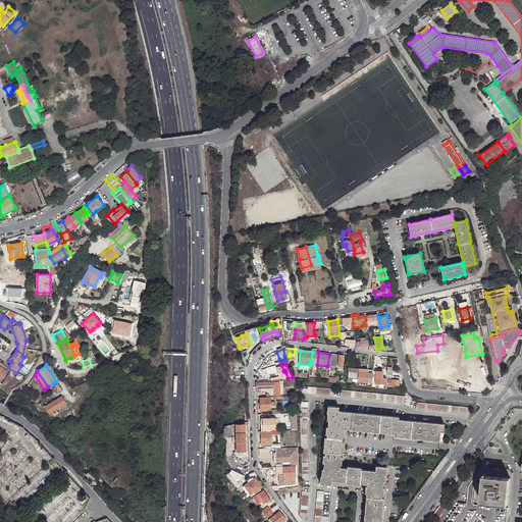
[(367,381),(368,373),(366,373),(359,372),(358,382),(367,383),(367,381)]
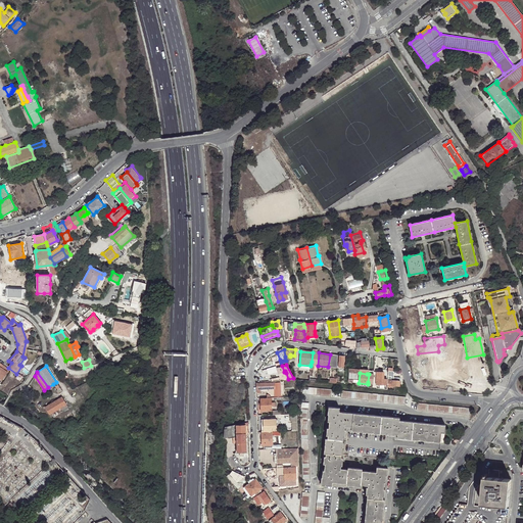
[(256,383),(256,389),(268,388),(268,391),(270,393),(272,394),(275,394),(275,395),(281,395),(280,382),(279,382),(271,383),(256,383)]
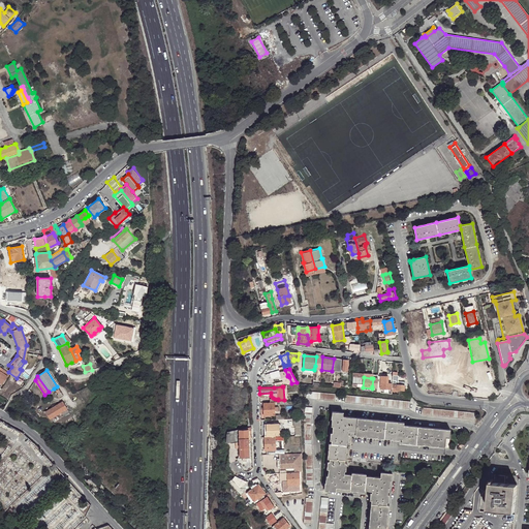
[(306,399),(334,402),(335,395),(306,392),(306,399)]
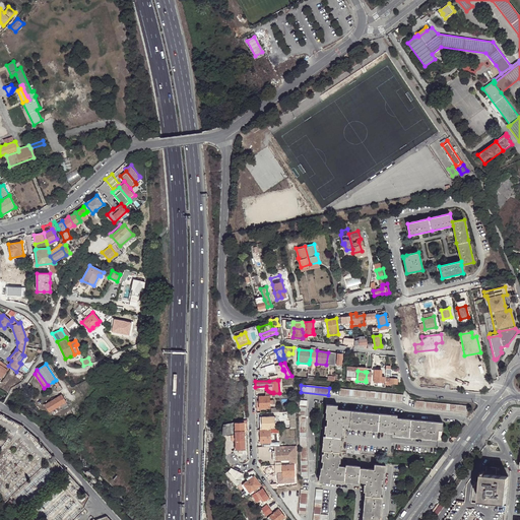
[(402,395),(339,388),(338,396),(401,403),(402,395)]
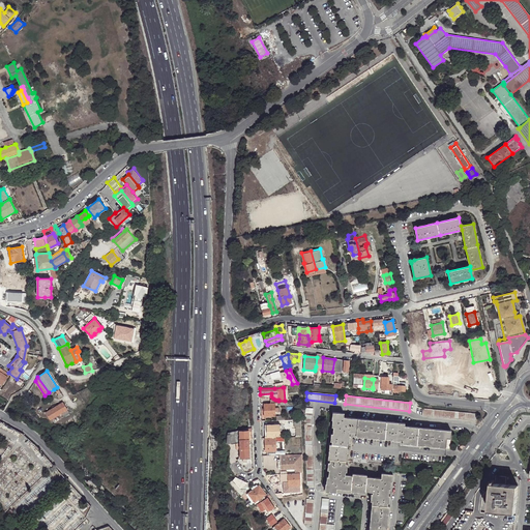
[(50,419),(67,409),(63,402),(46,412),(47,413),(50,419)]
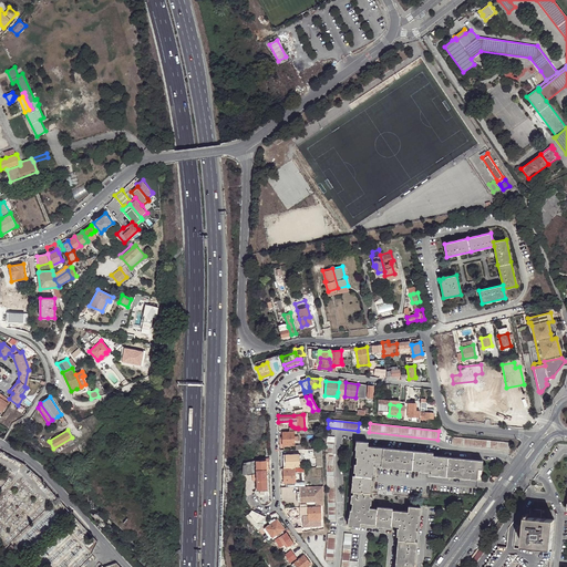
[(294,444),(294,441),(294,436),(294,432),(286,432),(282,432),(282,437),(282,441),(282,442),(282,445),(294,444)]
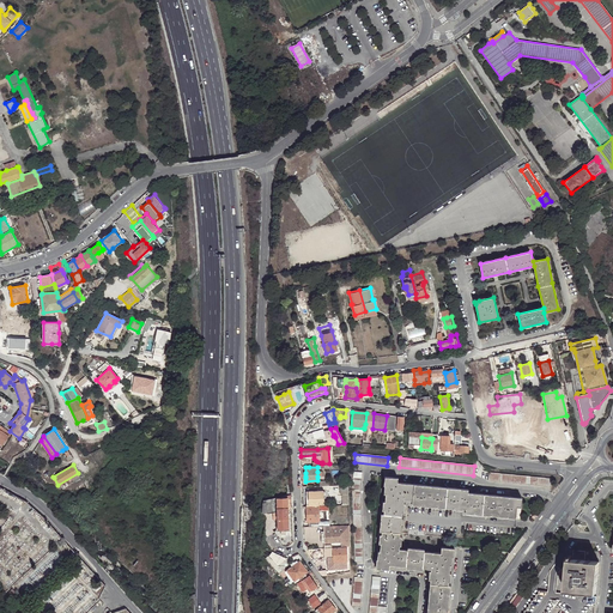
[(351,489),(359,490),(362,473),(353,472),(351,489)]
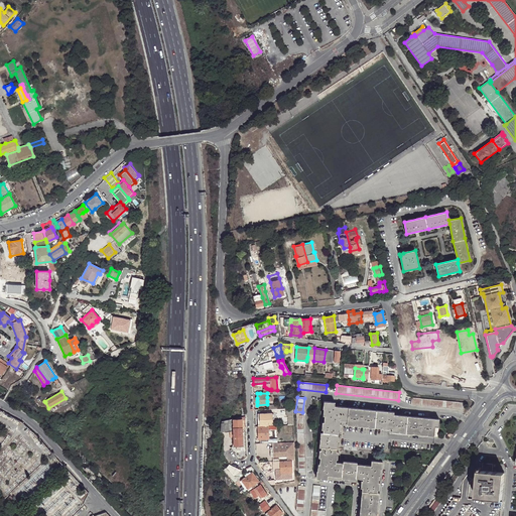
[(68,402),(66,398),(48,408),(50,411),(68,402)]
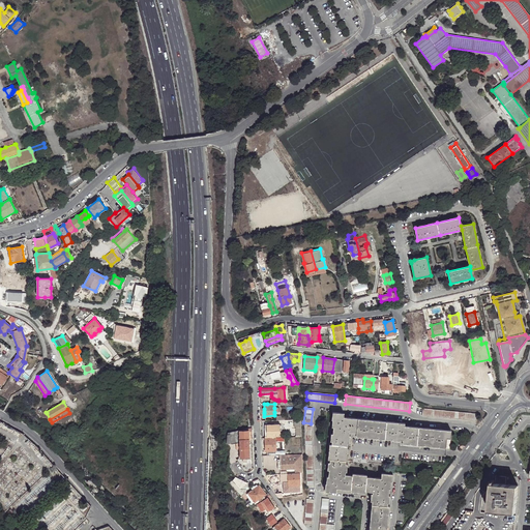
[(422,417),(476,422),(477,415),(422,410),(422,417)]
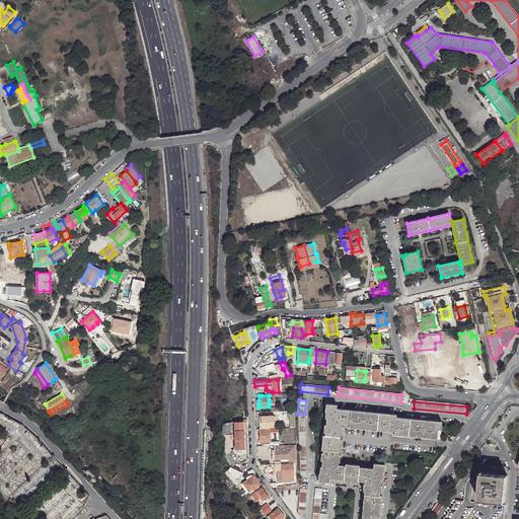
[(393,431),(395,418),(395,415),(383,414),(337,409),(337,404),(325,403),(324,419),(324,425),(325,425),(324,436),(323,436),(321,449),(323,450),(322,460),(321,460),(320,466),(319,466),(318,480),(328,482),(329,478),(344,479),(344,482),(358,483),(358,482),(365,483),(365,484),(364,484),(363,491),(365,491),(363,510),(362,518),(378,518),(382,497),(380,496),(381,493),(382,493),(382,486),(381,486),(381,478),(383,478),(385,465),(374,463),(373,469),(359,467),(360,466),(346,464),(345,466),(338,465),(338,461),(340,461),(341,455),(339,454),(341,438),(342,438),(343,431),(341,431),(342,424),(349,425),(349,428),(390,432),(390,430),(393,431)]
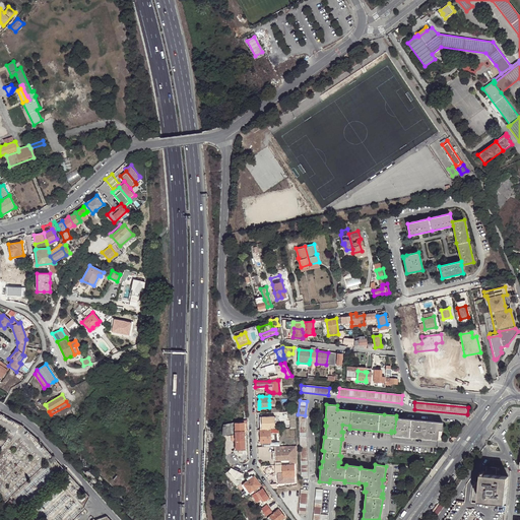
[(308,479),(305,415),(298,415),(301,480),(308,479)]
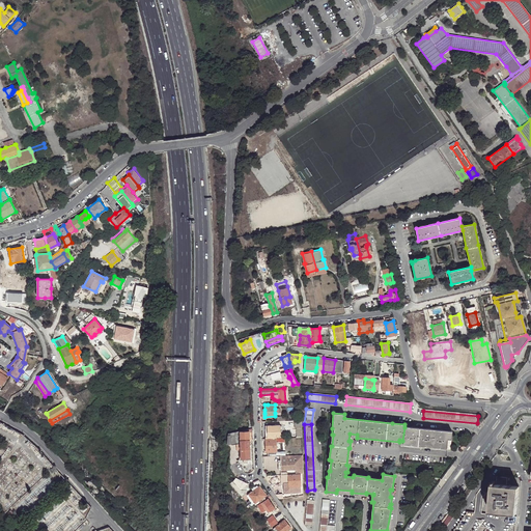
[(268,425),(268,439),(276,439),(276,434),(280,432),(280,425),(268,425)]
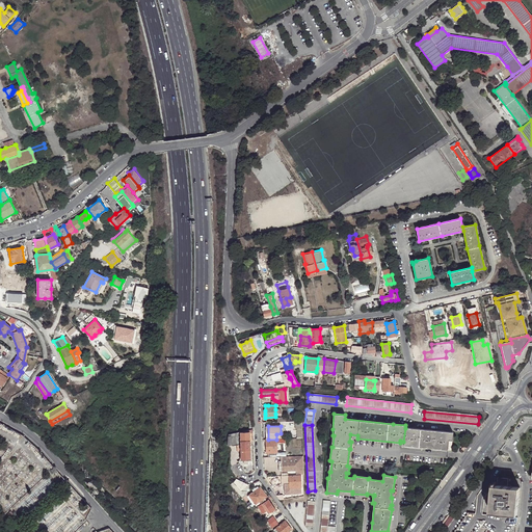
[(448,440),(451,441),(452,432),(405,428),(403,446),(447,450),(448,440)]
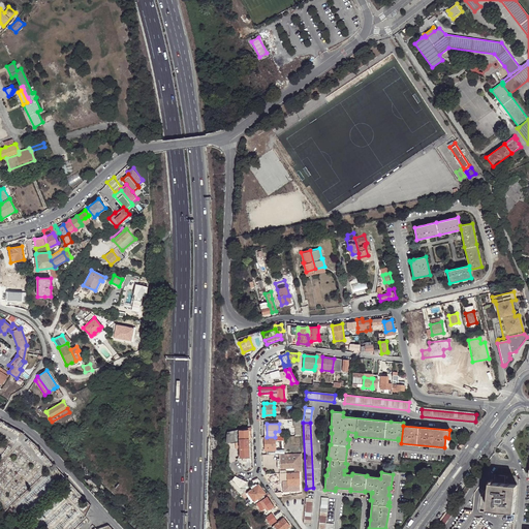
[(250,431),(250,427),(240,429),(229,431),(229,442),(236,442),(237,442),(237,445),(238,445),(239,445),(239,448),(248,448),(248,433),(248,431),(250,431)]
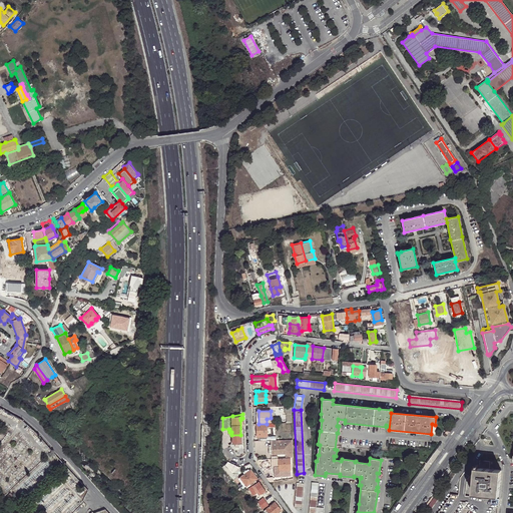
[(257,426),(257,437),(260,437),(268,437),(267,436),(267,426),(267,424),(259,424),(257,424),(257,426)]
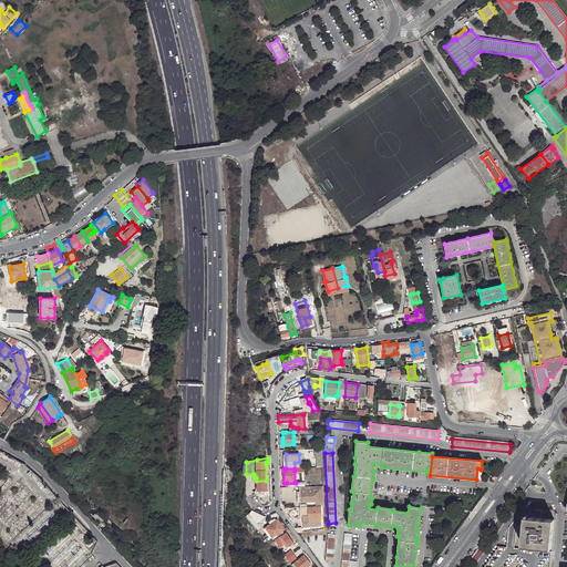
[(266,481),(256,481),(257,491),(258,491),(263,491),(267,491),(266,481)]
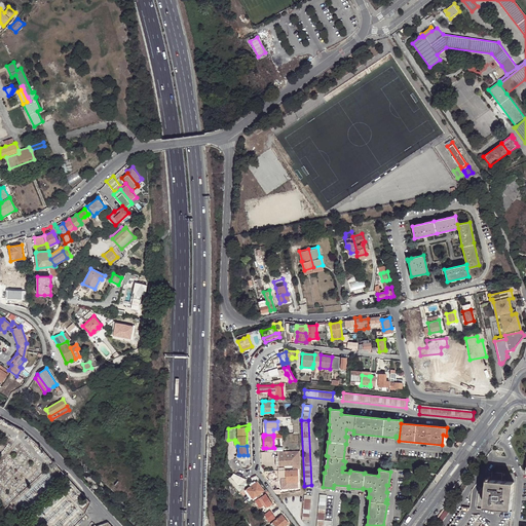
[(299,468),(299,450),(283,451),(277,451),(278,465),(293,464),(293,470),(298,470),(299,468)]
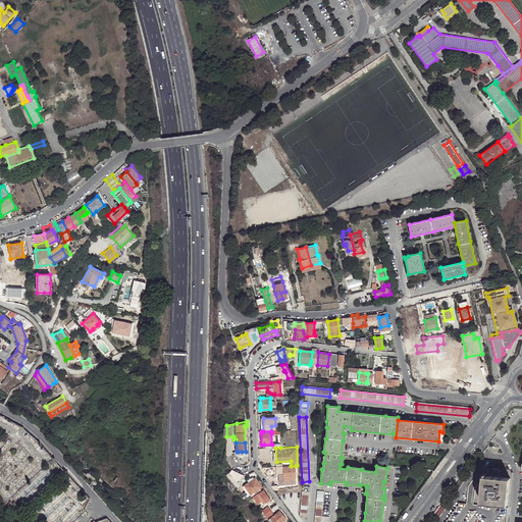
[(291,466),(283,466),(283,474),(278,474),(278,485),(296,484),(296,466),(291,466)]
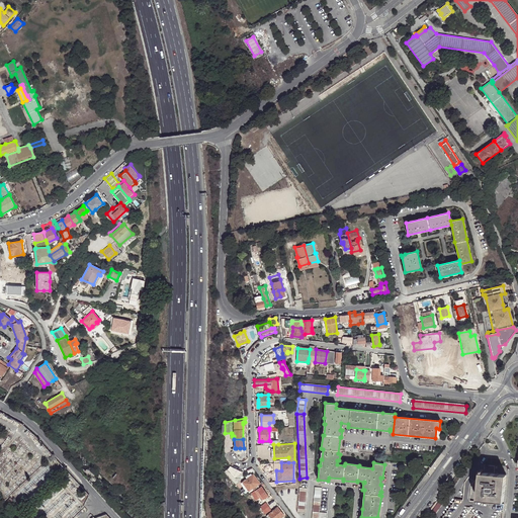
[(232,467),(230,466),(228,468),(235,478),(241,472),(240,470),(237,470),(236,470),(235,469),(233,468),(232,467)]
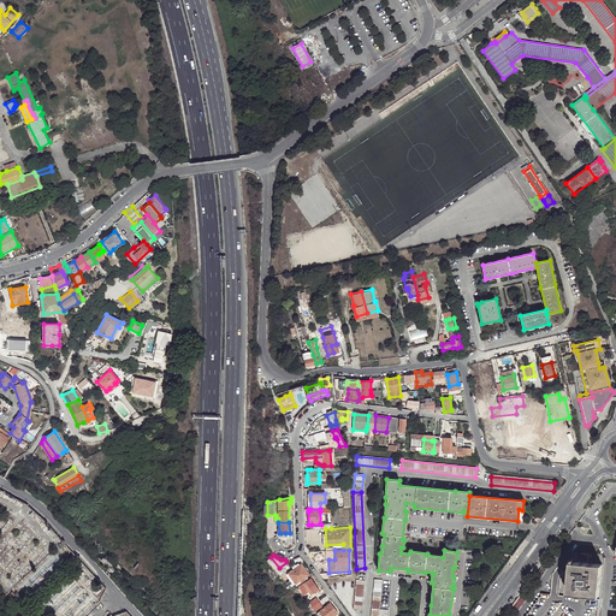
[(279,568),(271,557),(266,560),(279,576),(284,574),(279,568)]
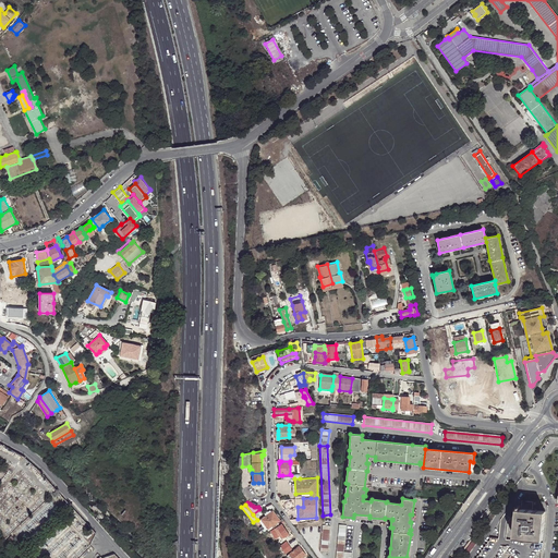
[(516,509),(512,537),(542,541),(545,511),(516,509)]
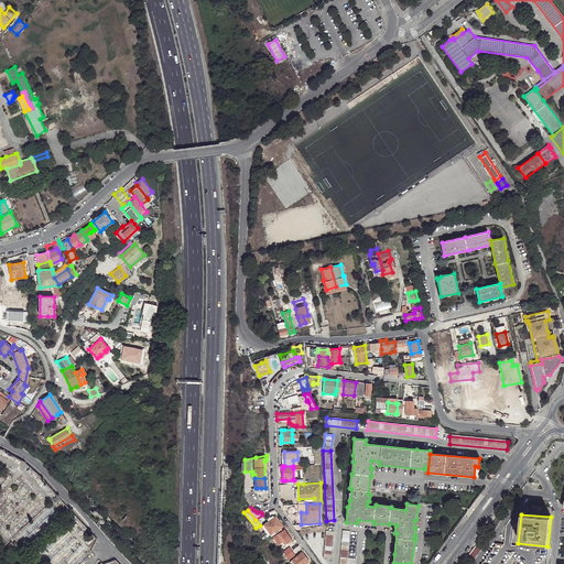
[(282,530),(286,527),(284,524),(282,527),(274,517),(271,519),(269,521),(263,525),(267,529),(270,534),(271,533),(273,535),(282,530)]
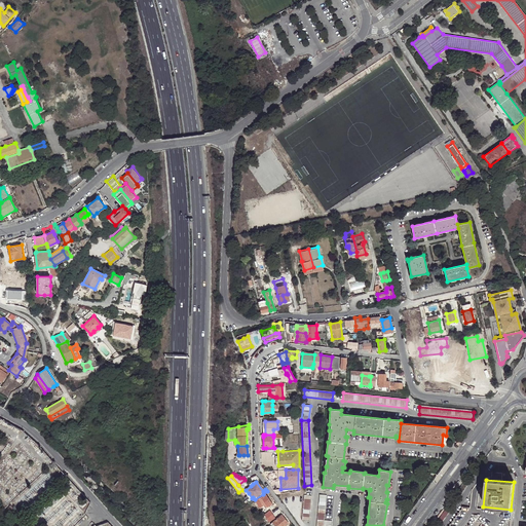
[(249,504),(255,499),(253,497),(252,498),(249,493),(243,499),(249,504)]
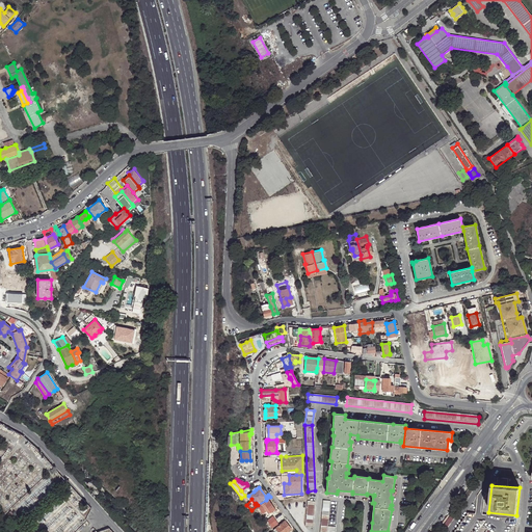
[(269,510),(271,513),(275,510),(268,500),(258,507),(263,514),(267,512),(269,510)]
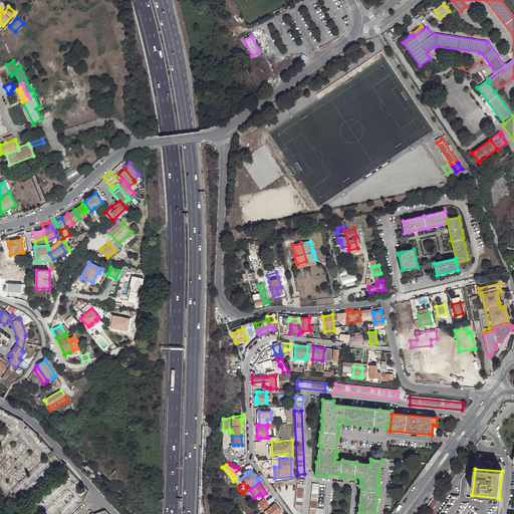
[(317,513),(319,508),(320,484),(313,484),(310,513),(317,513)]
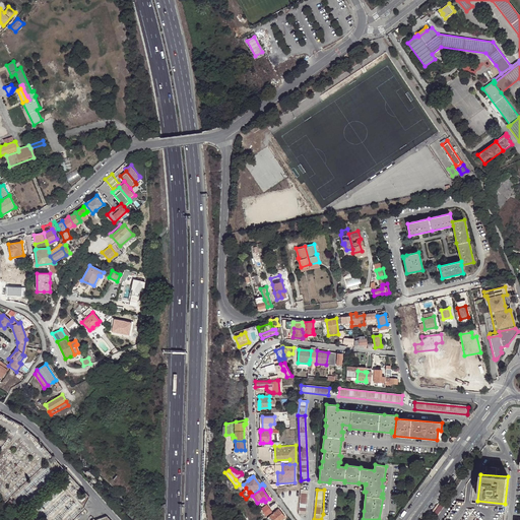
[(303,491),(301,514),(307,515),(310,491),(303,491)]
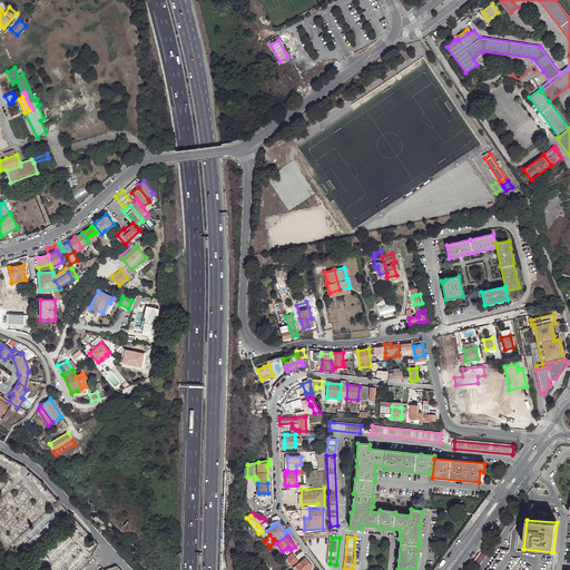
[(16,551),(11,547),(6,552),(9,557),(16,551)]
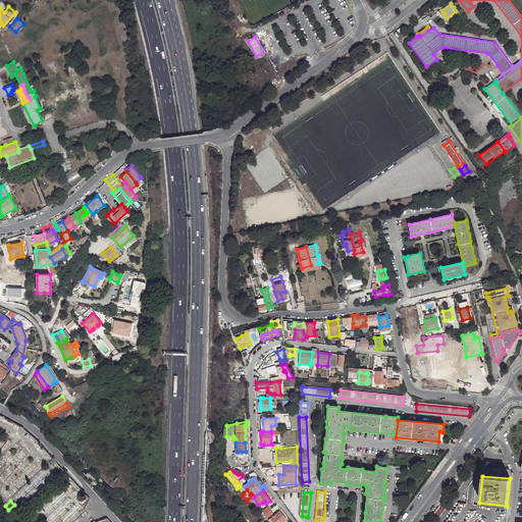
[(507,506),(479,503),(471,502),(461,501),(460,505),(458,505),(458,507),(457,507),(457,510),(455,510),(454,512),(453,512),(453,515),(451,515),(450,518),(449,518),(449,520),(447,520),(446,521),(501,521),(502,521),(503,520),(504,518),(506,518),(507,506)]
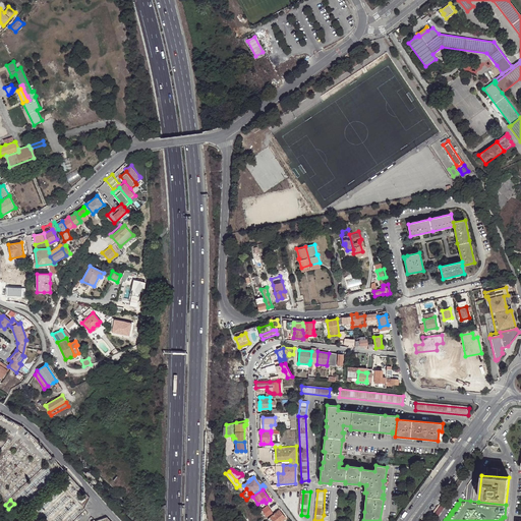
[(267,517),(273,513),(268,506),(262,510),(267,517)]
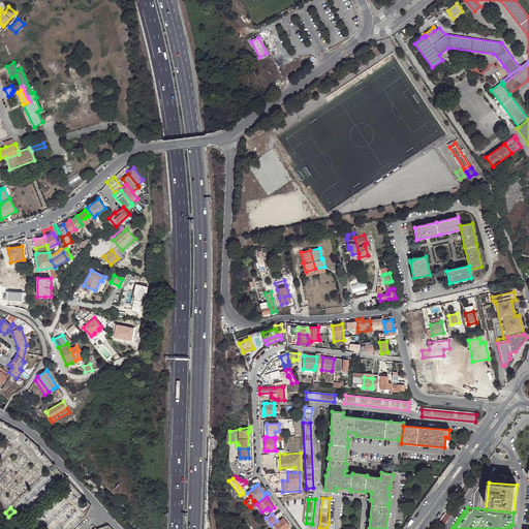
[(20,518),(17,515),(10,520),(14,523),(20,518)]
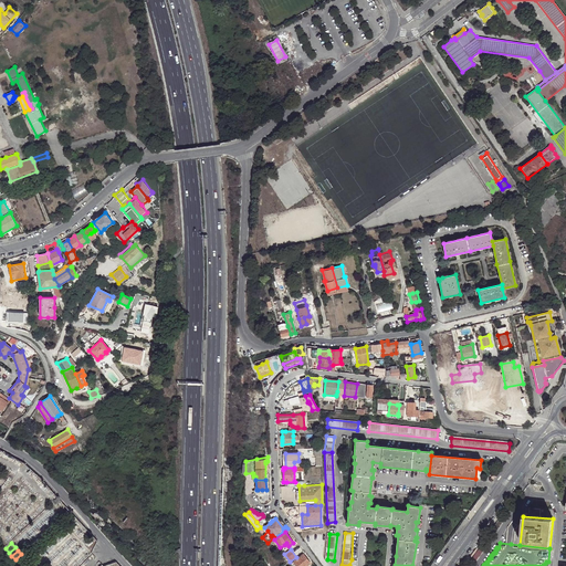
[(302,554),(293,562),(295,565),(305,565),(310,563),(302,554)]
